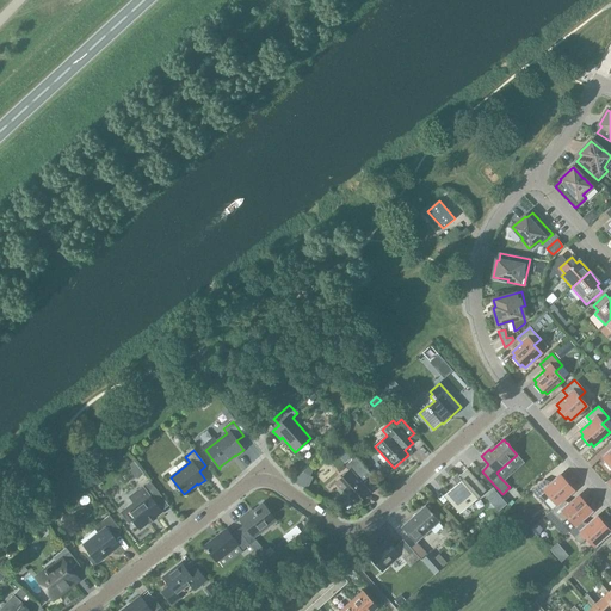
[(357,479),(366,470),(356,457),(345,466),(350,470),(335,483),(353,504),(369,491),(357,479)]
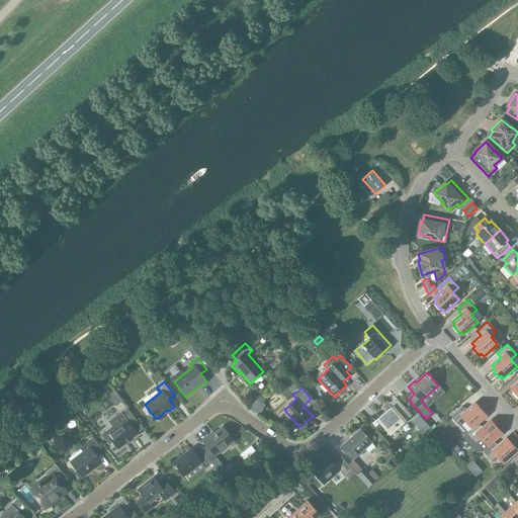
[(390,435),(412,416),(396,398),(389,405),(391,408),(378,419),(382,424),(380,426),(390,435)]
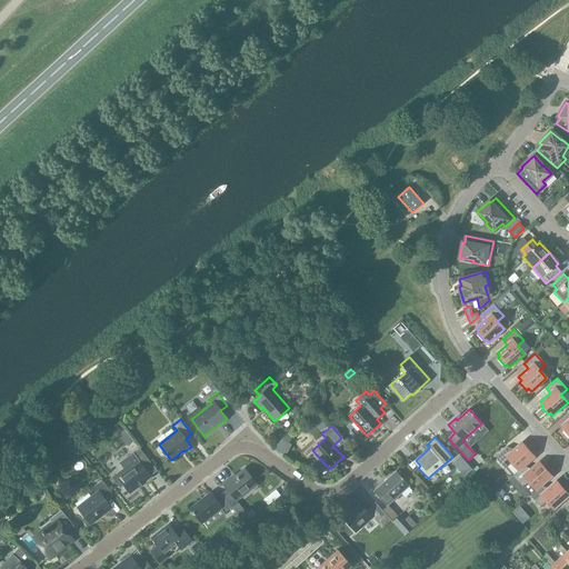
[(519,470),(523,466),(533,458),(521,443),(511,452),(507,447),(496,457),(506,468),(512,462),(519,470)]
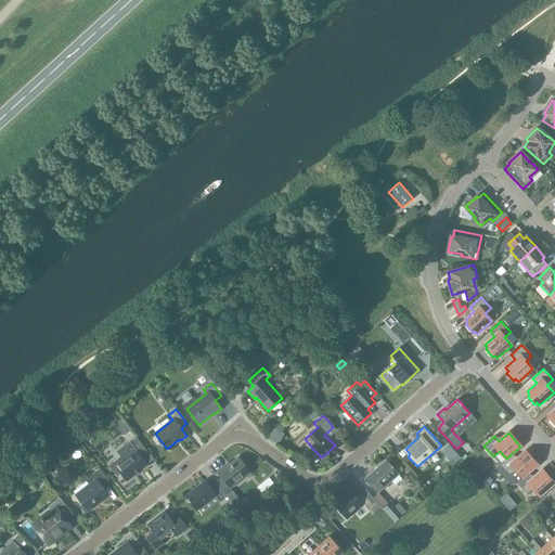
[(146,451),(136,437),(126,446),(125,443),(116,450),(121,456),(110,466),(117,476),(120,473),(127,480),(140,470),(141,472),(147,466),(140,456),(146,451)]
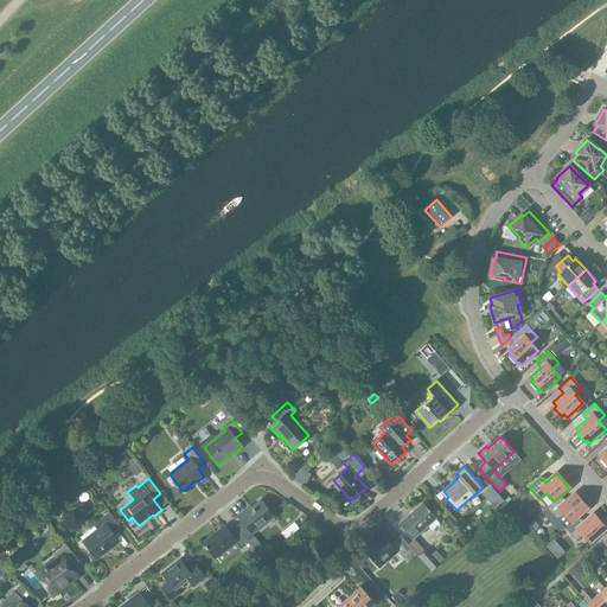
[(572,523),(577,518),(588,509),(574,493),(563,503),(558,497),(554,502),(547,509),(566,529),(572,523)]
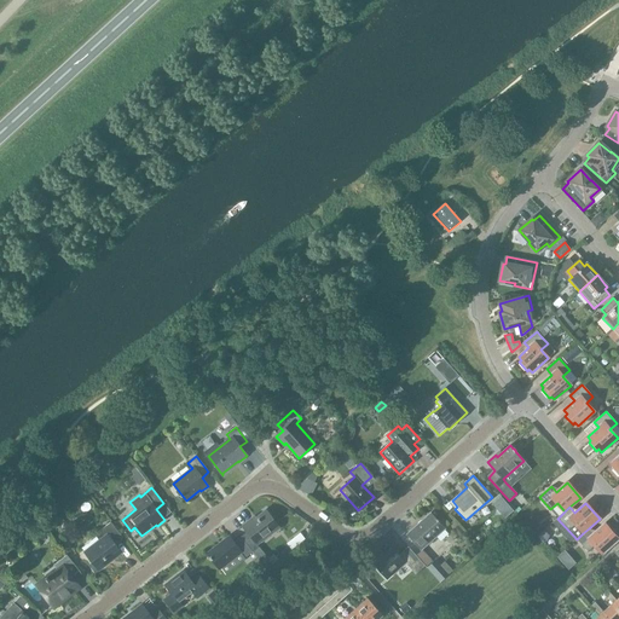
[(241,537),(253,553),(259,548),(256,545),(279,527),(266,510),(252,521),(250,520),(242,526),(247,532),(241,537)]
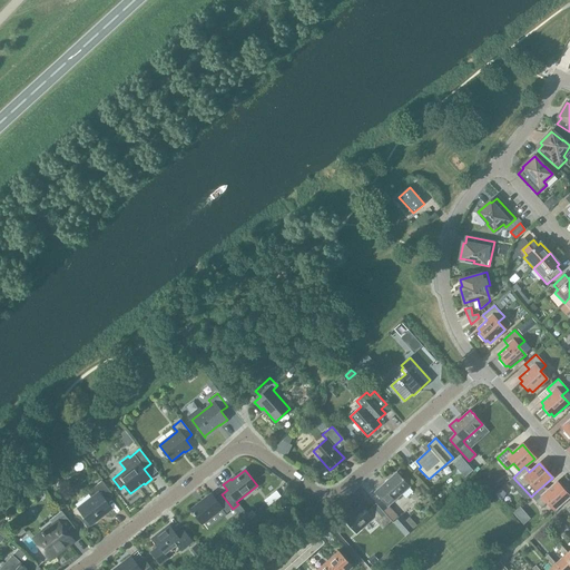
[(410,487),(396,472),(374,492),(387,507),(389,505),(410,487)]
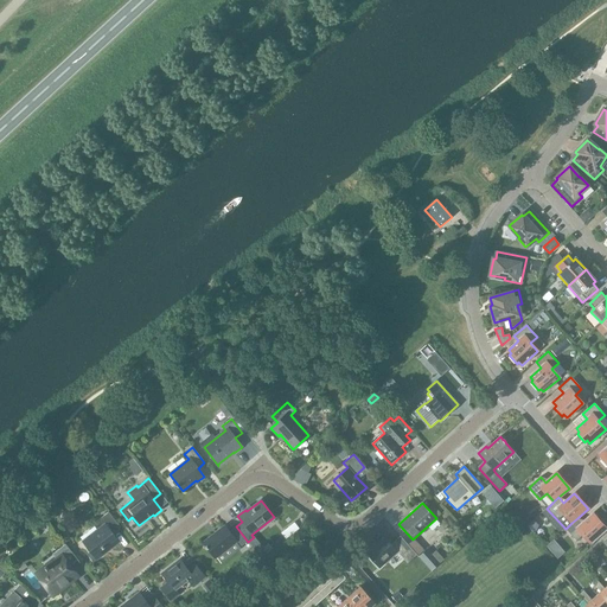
[(80,537),(97,560),(120,542),(112,532),(119,526),(108,512),(98,521),(102,526),(97,530),(98,532),(85,543),(81,537),(80,537)]
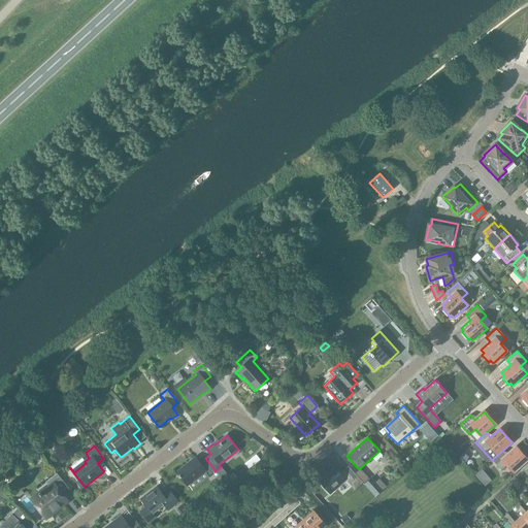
[(502,451),(497,455),(492,460),(501,470),(506,465),(514,472),(527,460),(516,447),(506,455),(502,451)]
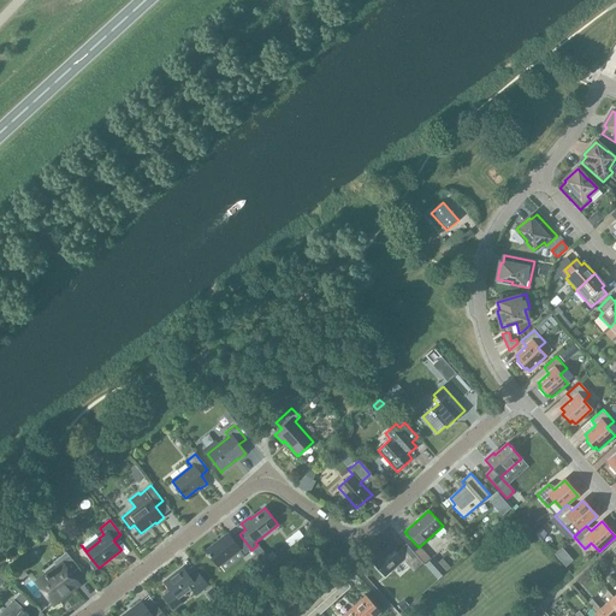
[(252,550),(240,534),(232,540),(227,534),(206,551),(218,567),(240,550),(244,556),(252,550)]
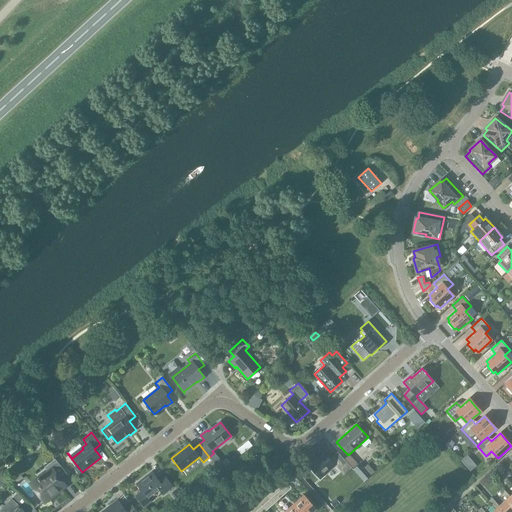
[(352,468),(344,459),(338,452),(330,459),(325,454),(316,462),(315,461),(309,467),(320,479),(335,465),(344,475),(352,468)]
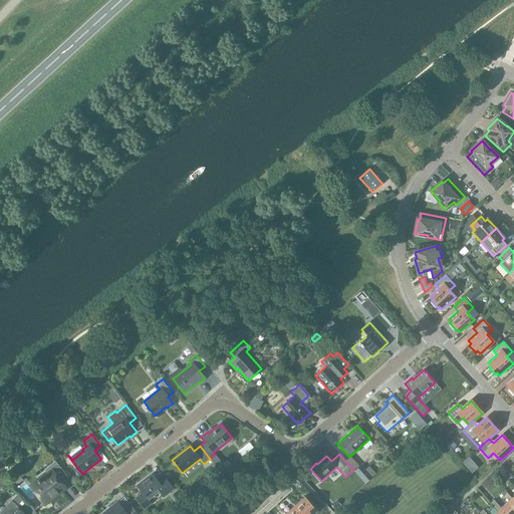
[(345,461),(353,470),(354,472),(365,484),(372,477),(362,465),(359,467),(350,456),(349,457),(345,461)]
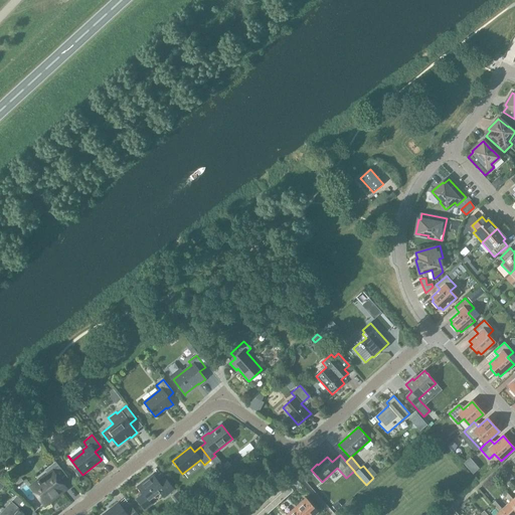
[(28,488),(42,506),(64,489),(58,481),(65,476),(67,479),(68,478),(55,462),(44,471),(47,474),(28,488)]
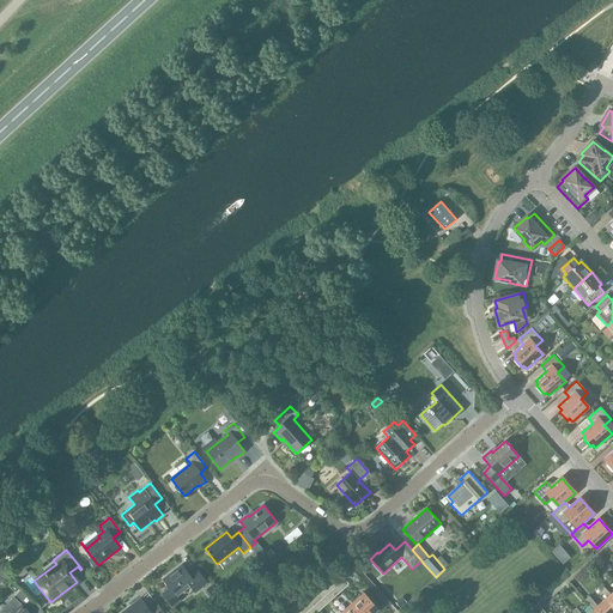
[(188,575),(182,566),(164,581),(170,588),(163,594),(173,607),(181,600),(177,596),(190,586),(195,593),(207,583),(195,569),(188,575)]
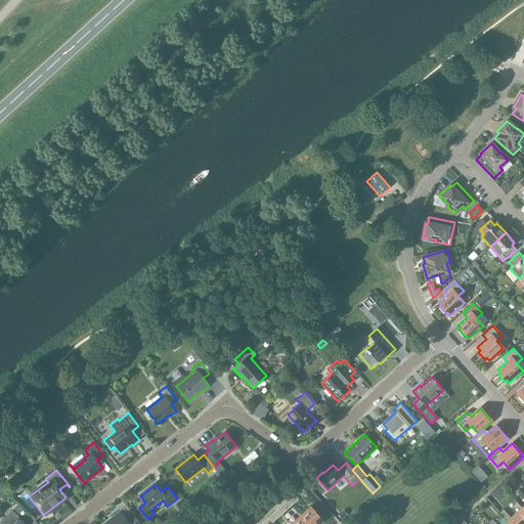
[(294,494),(288,500),(292,506),(299,499),(294,494)]
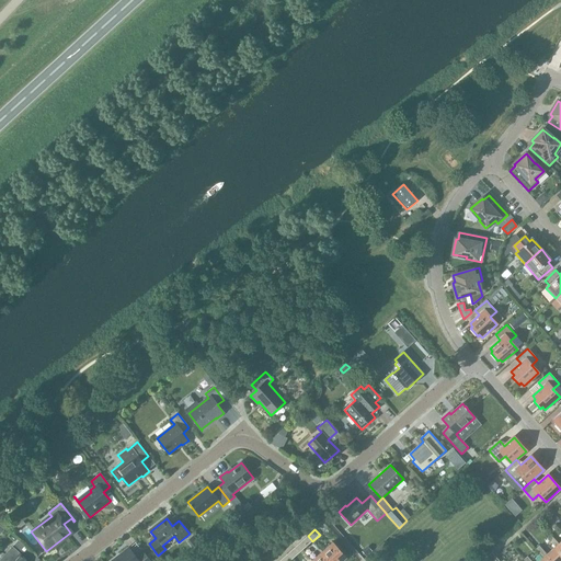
[(560,541),(559,545),(551,536),(547,539),(554,547),(556,547),(560,553),(560,541)]
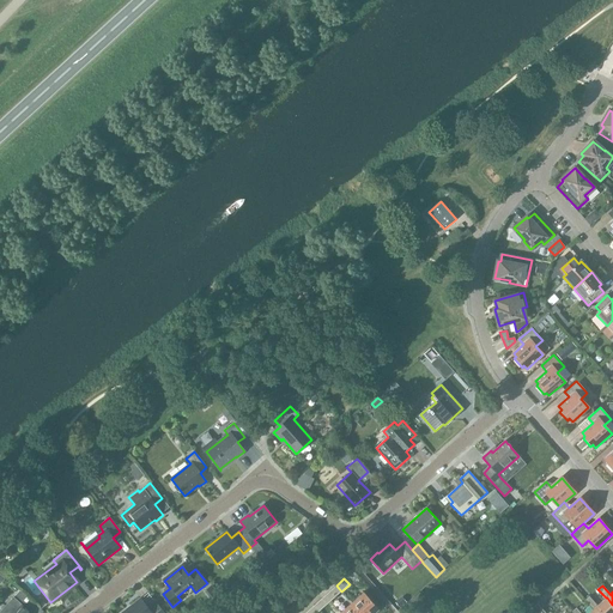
[(333,589),(326,595),(331,601),(338,595),(333,589)]
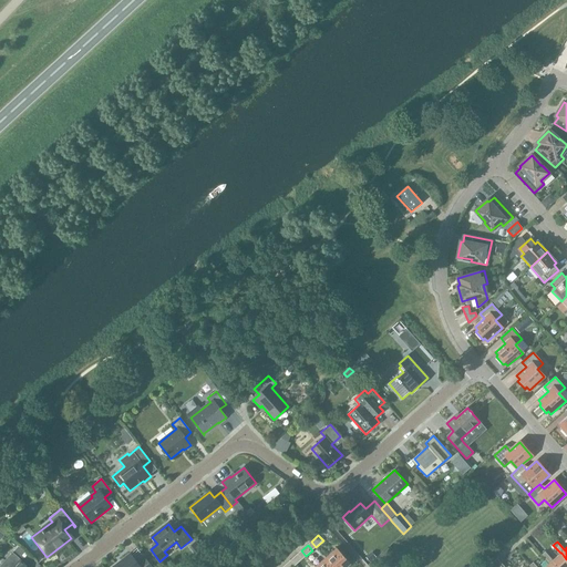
[(19,546),(12,553),(0,566),(28,566),(26,565),(32,558),(19,546)]
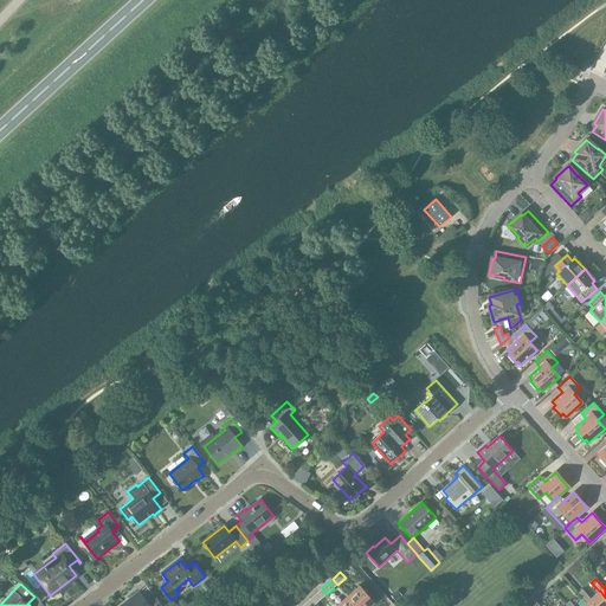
[(348,595),(356,605),(371,605),(375,603),(360,586),(348,595)]
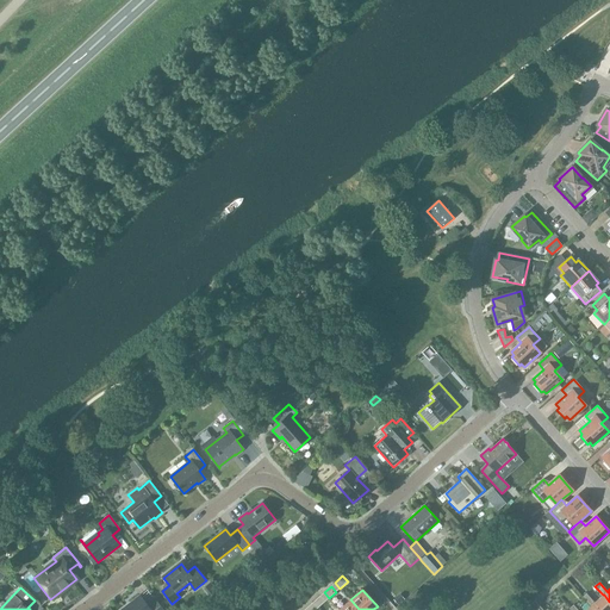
[(583,597),(591,607),(593,609),(609,609),(609,602),(604,595),(603,595),(595,603),(586,595),(583,597)]
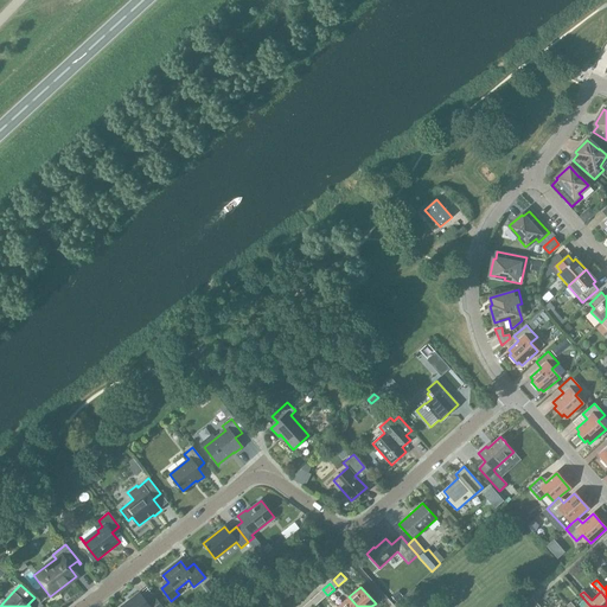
[(120,606),(161,606),(153,595),(146,601),(139,593),(120,606)]
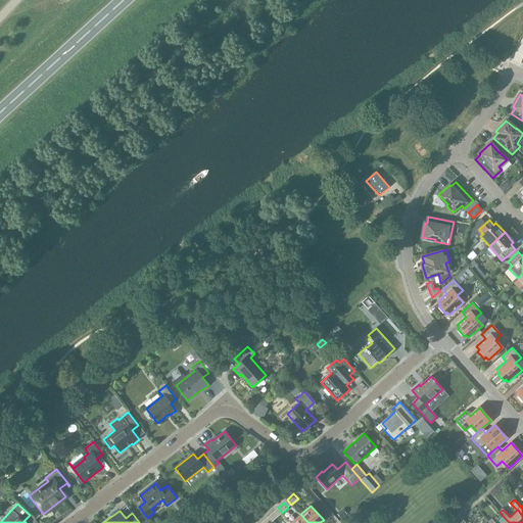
[(275,511),(268,517),(273,522),(279,516),(275,511)]
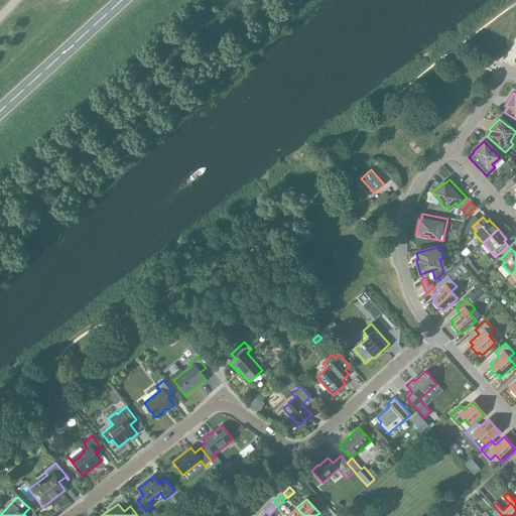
[(287,515),(303,515),(296,507),(287,515)]
